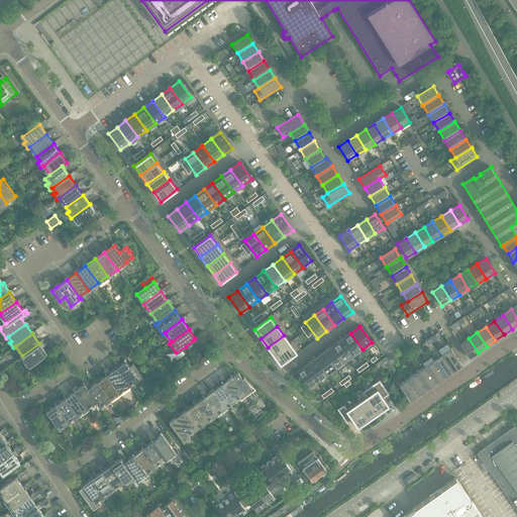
[(350,333),(341,339),(353,355),(363,349),(350,333)]
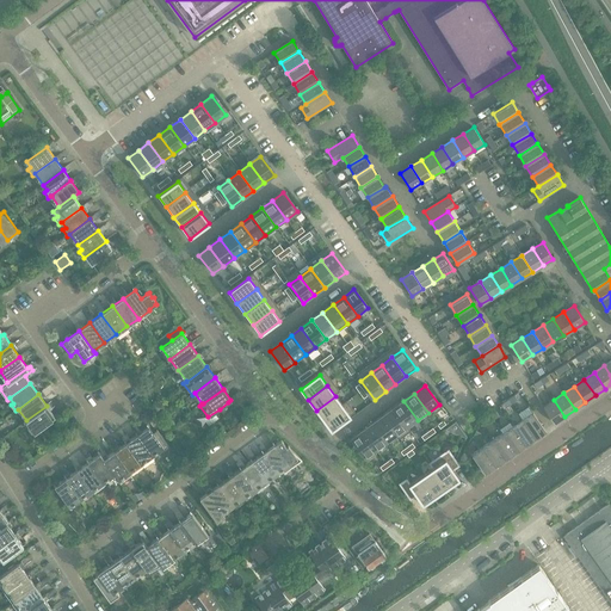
[(344,407),(335,396),(316,411),(325,420),(344,407)]
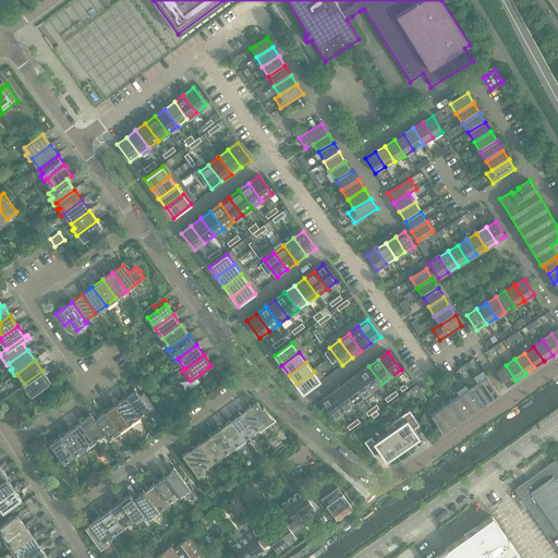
[(506,365),(496,372),(507,387),(516,380),(506,365)]
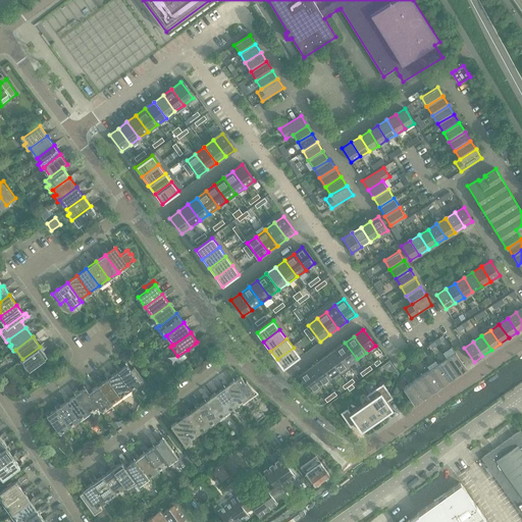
[(345,343),(336,350),(349,366),(357,359),(345,343)]
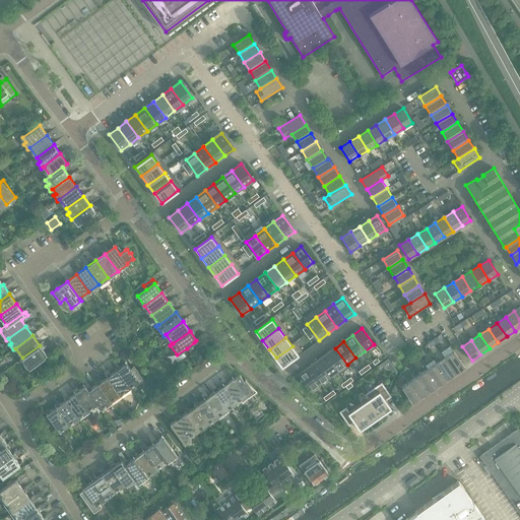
[(198,347),(194,342),(187,348),(190,353),(198,347)]
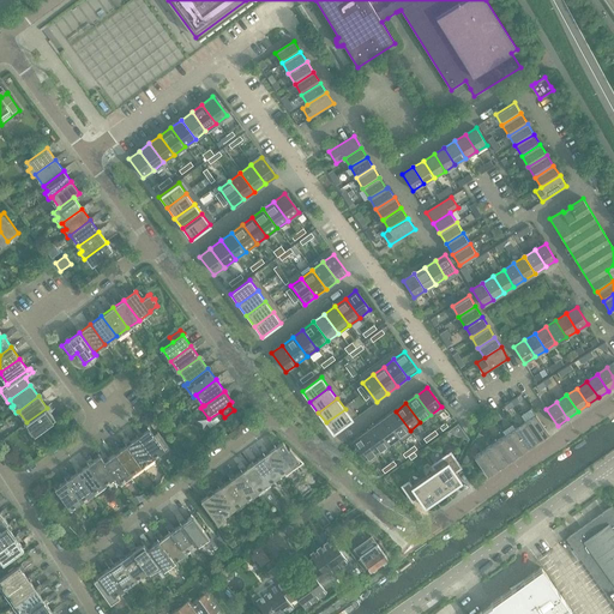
[(26,422),(30,427),(28,429),(32,435),(55,419),(47,408),(26,422)]
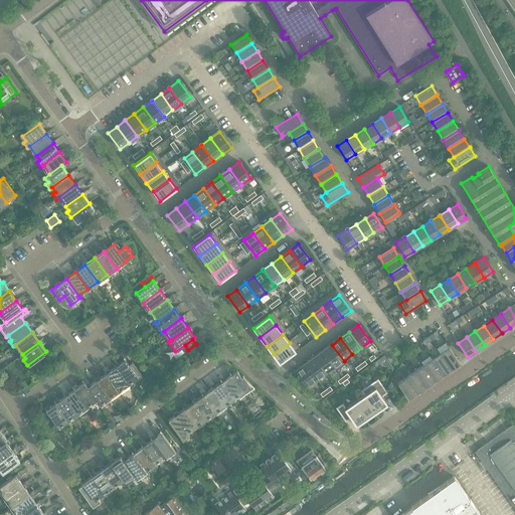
[(296,352),(290,343),(274,354),(280,363),(296,352)]
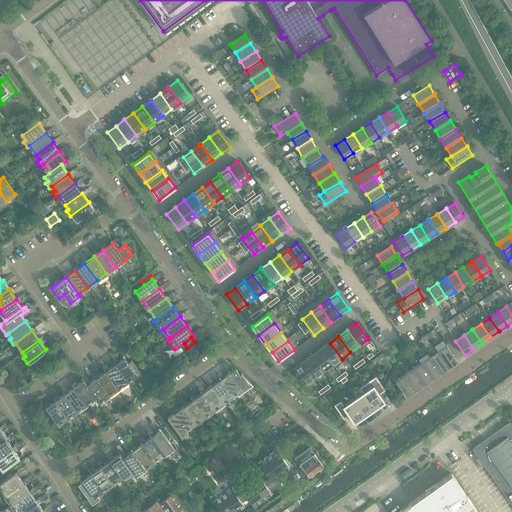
[(324,347),(321,349),(333,365),(342,359),(330,343),(324,347)]
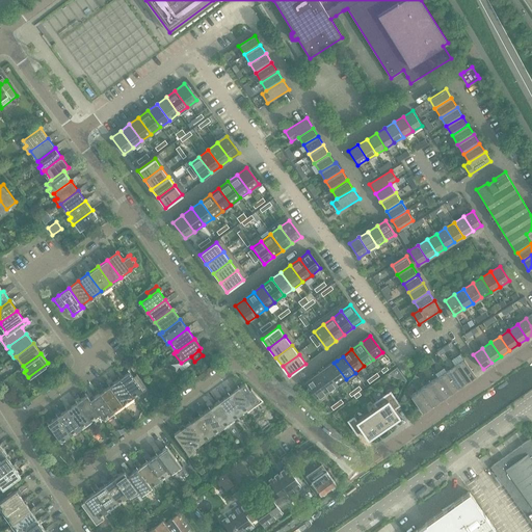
[(463,358),(455,365),(466,381),(475,375),(463,358)]
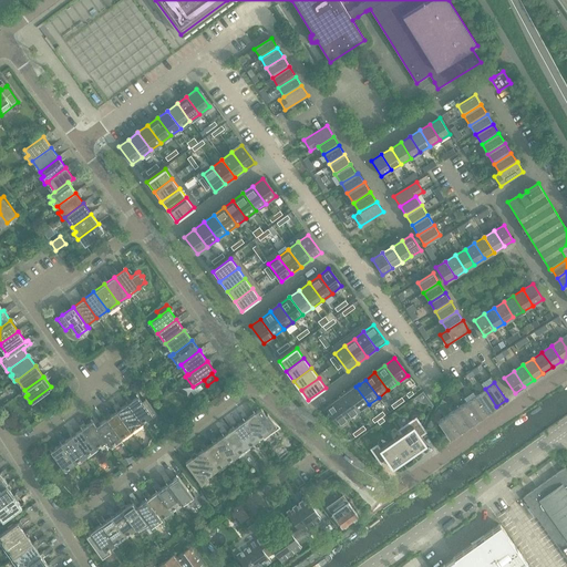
[(356,387),(346,394),(359,412),(369,404),(356,387)]
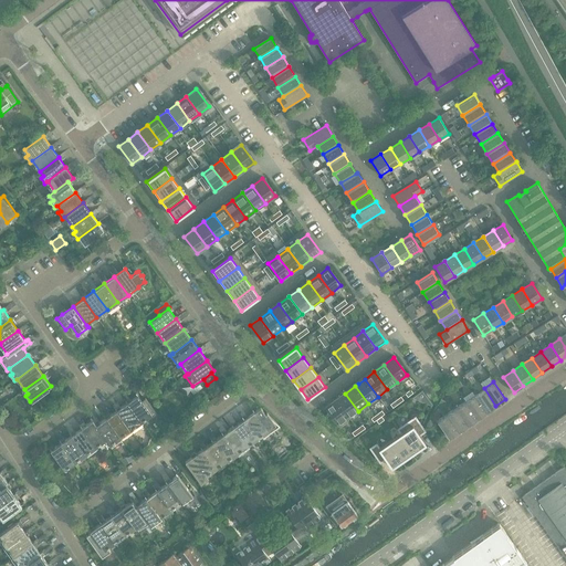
[(484,388),(474,395),(486,411),(495,406),(484,388)]
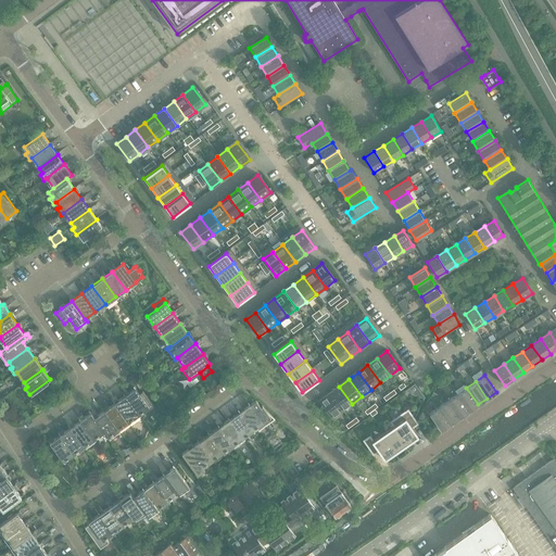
[(415,383),(406,390),(416,395),(419,390),(415,383)]
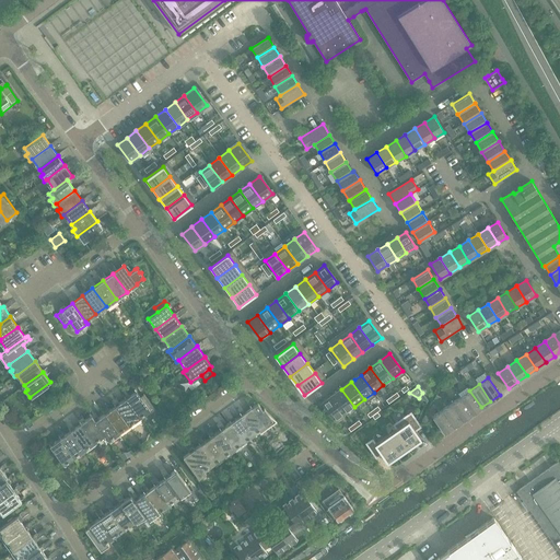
[(341,389),(331,396),(345,413),(354,407),(341,389)]
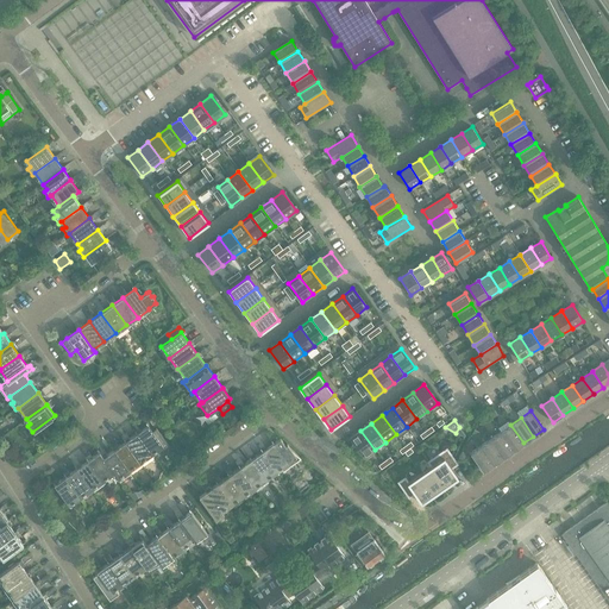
[(148,425),(137,433),(151,453),(162,446),(164,449),(169,445),(156,428),(155,428),(156,429),(152,432),(148,425)]
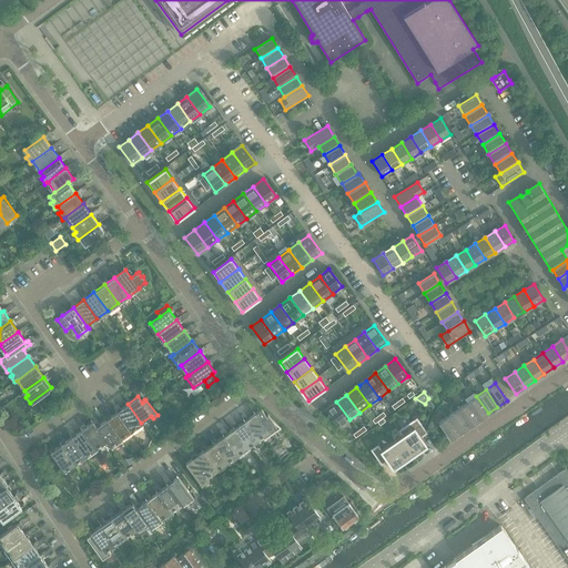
[(476,396),(467,403),(478,419),(488,413),(476,396)]
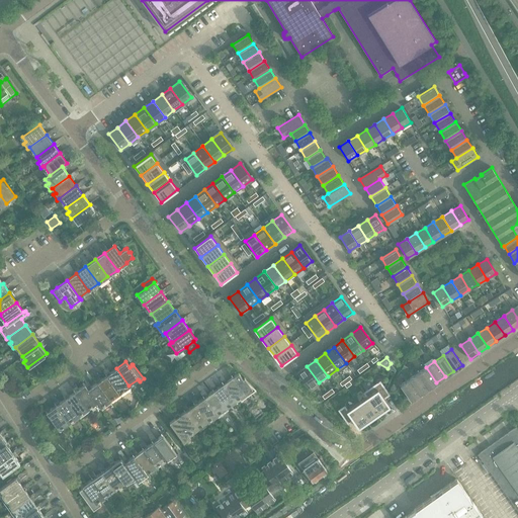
[(307,366),(297,373),(310,390),(319,382),(307,366)]
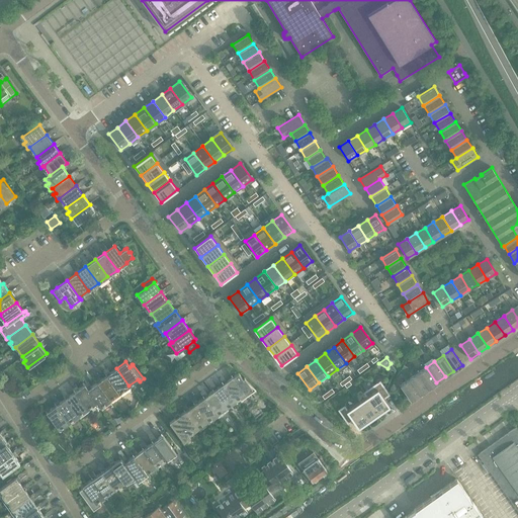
[(426,367),(417,373),(428,389),(436,382),(426,367)]
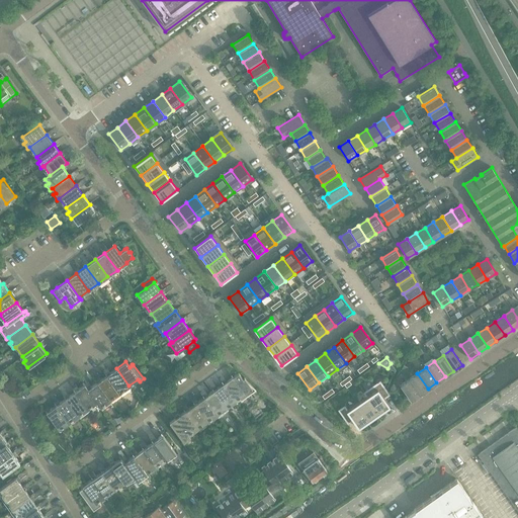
[(116,368),(107,375),(121,395),(131,387),(128,385),(116,368)]
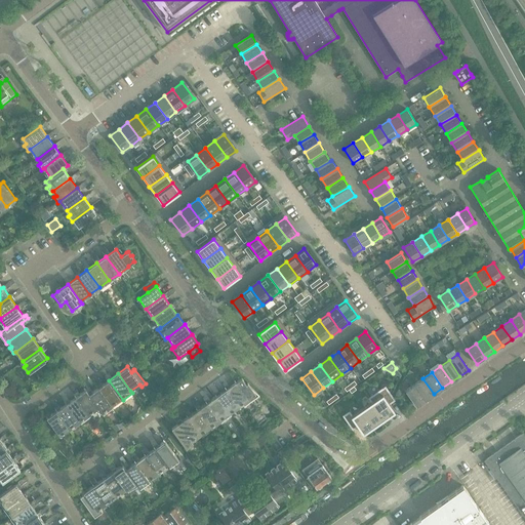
[(236,381),(226,389),(239,406),(243,403),(244,405),(259,395),(249,386),(248,385),(249,385),(247,382),(246,384),(241,377),(236,381)]
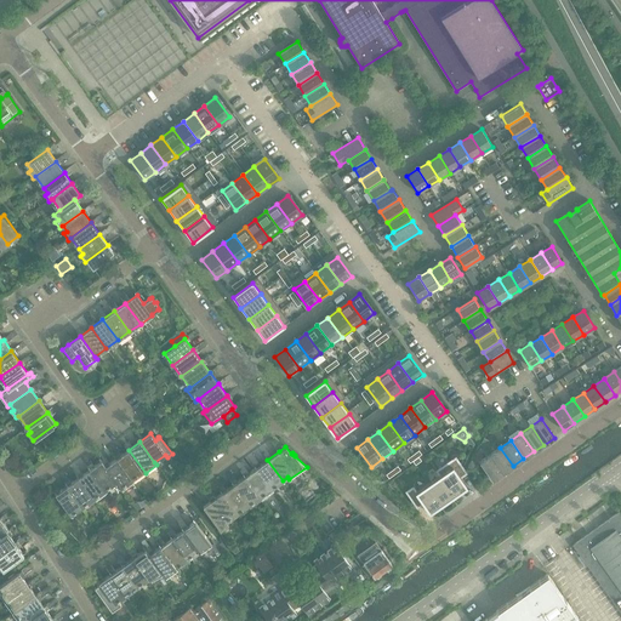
[(500,448),(490,455),(502,473),(513,466),(500,448)]
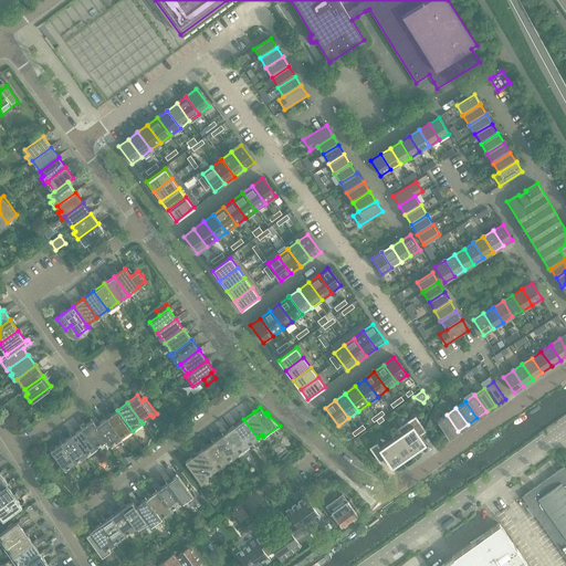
[(117,410),(106,418),(122,439),(133,431),(117,410)]
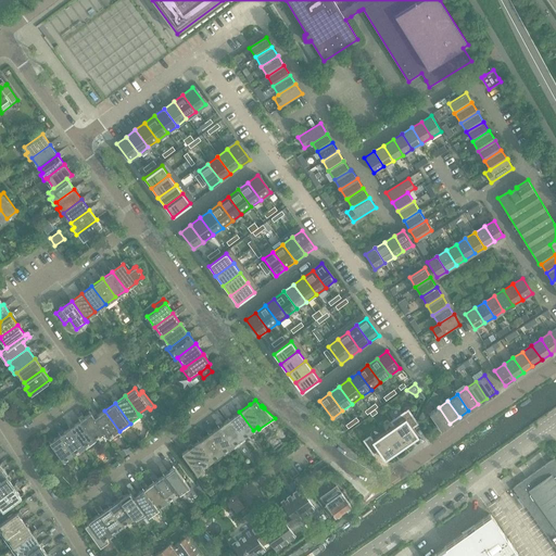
[(439,407),(429,414),(441,430),(450,424),(439,407)]
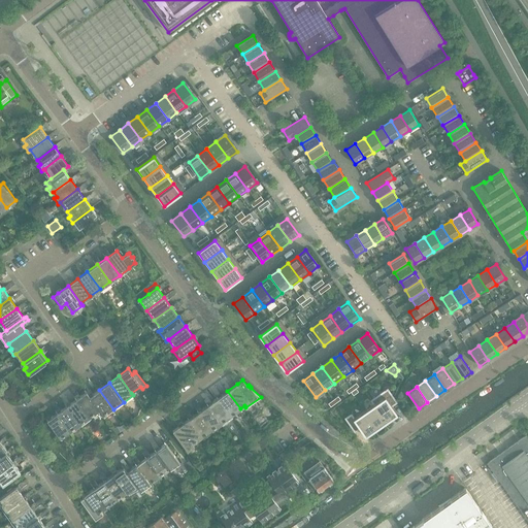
[(385,397),(374,403),(386,421),(397,414),(392,406),(397,402),(388,389),(382,393),(385,397)]
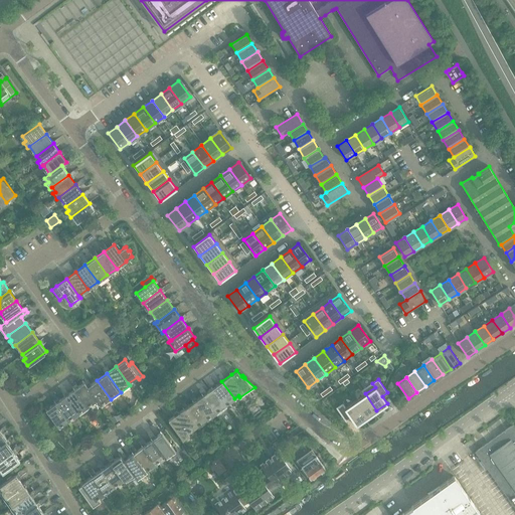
[(97,399),(96,399),(101,406),(111,399),(97,380),(88,387),(97,399)]
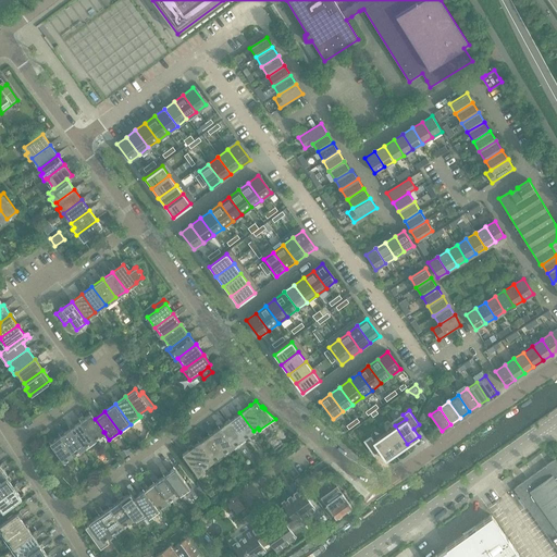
[(239,412),(230,420),(243,438),(254,431),(239,412)]
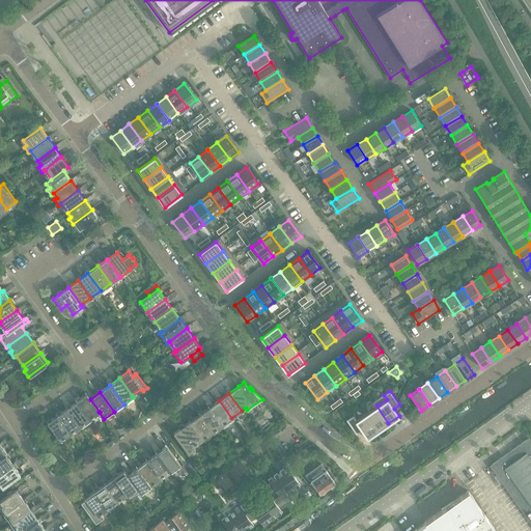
[(86,394),(77,401),(89,419),(99,412),(100,412),(90,399),(86,394)]
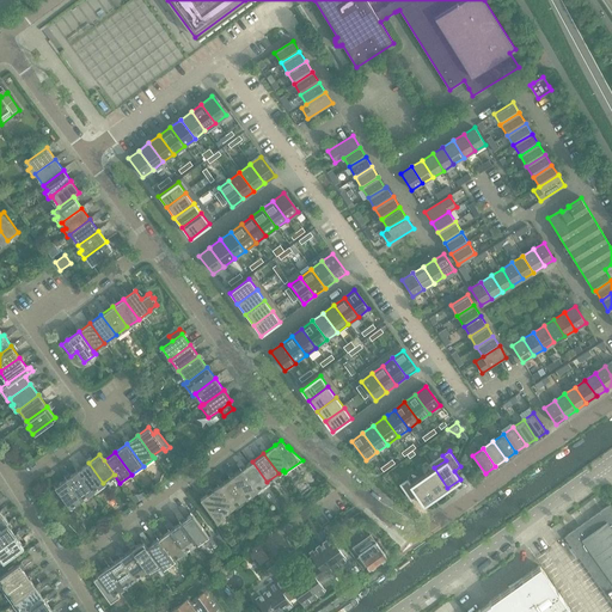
[(252,461),(242,469),(256,489),(267,482),(252,461)]
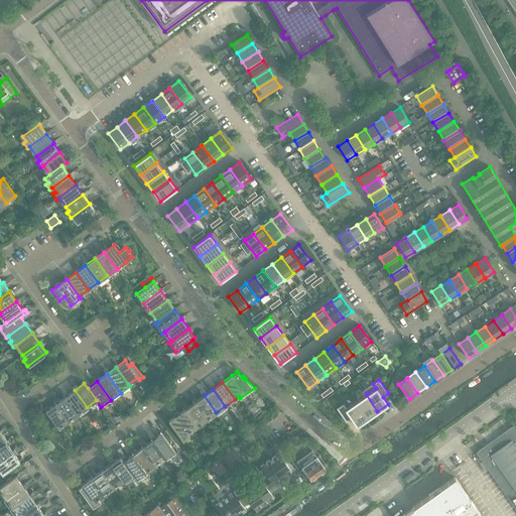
[(75,390),(66,397),(80,416),(89,409),(87,407),(75,390)]
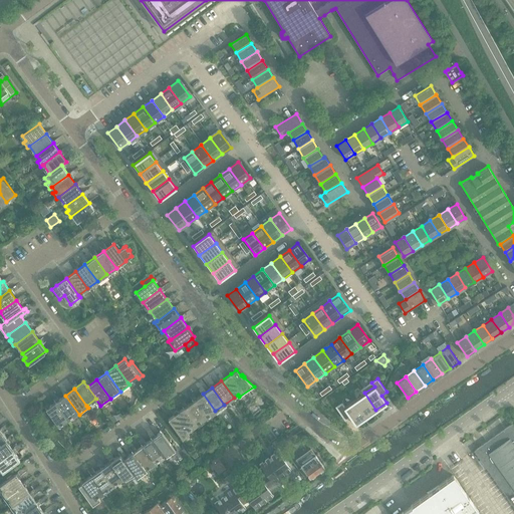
[(364,393),(354,401),(365,417),(375,410),(364,393)]
